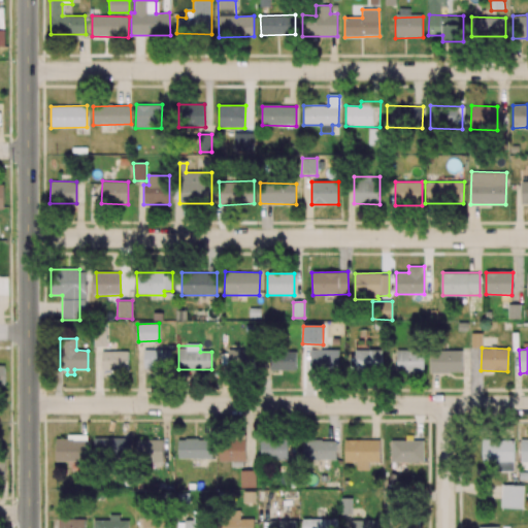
[(143,368),(170,369),(170,351),(143,350),(143,368)]
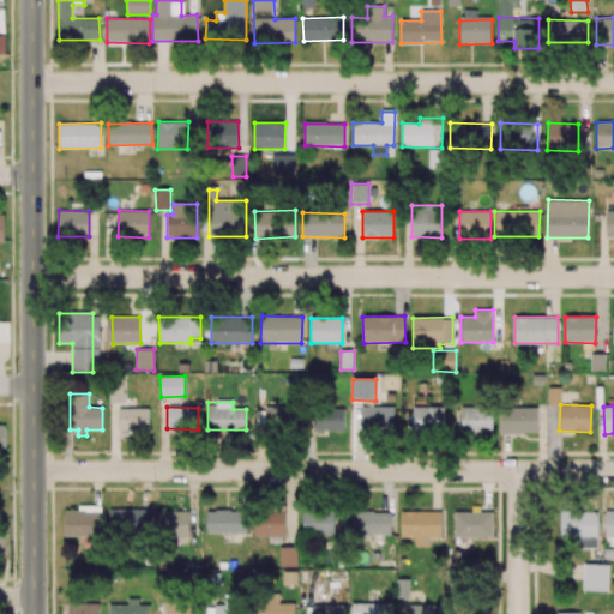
[(294,429),(294,407),(264,407),(264,429),(294,429)]
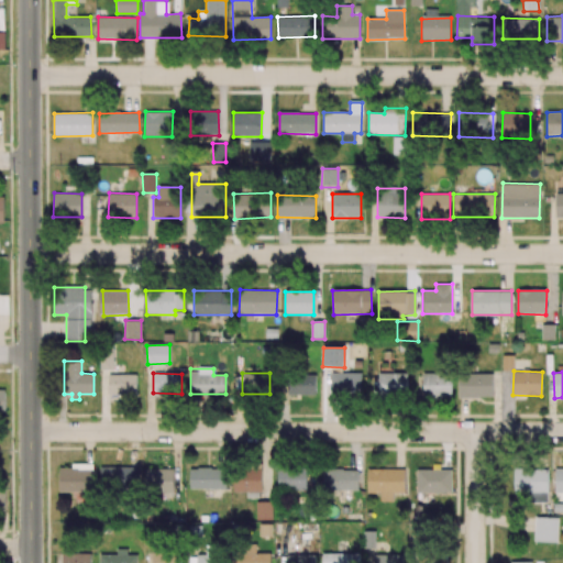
[(361,395),(362,373),(331,373),(331,395),(361,395)]
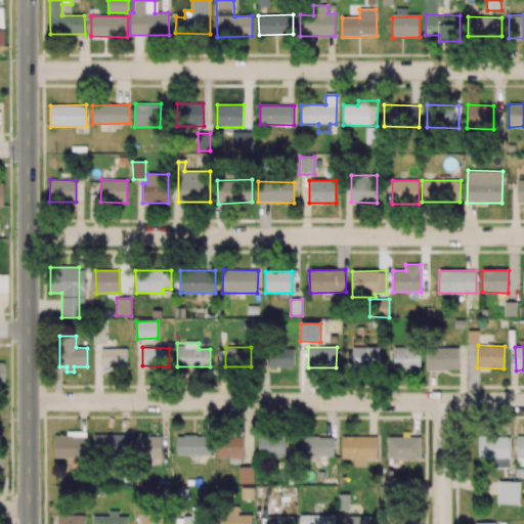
[(380,368),(379,347),(352,347),(353,369),(380,368)]
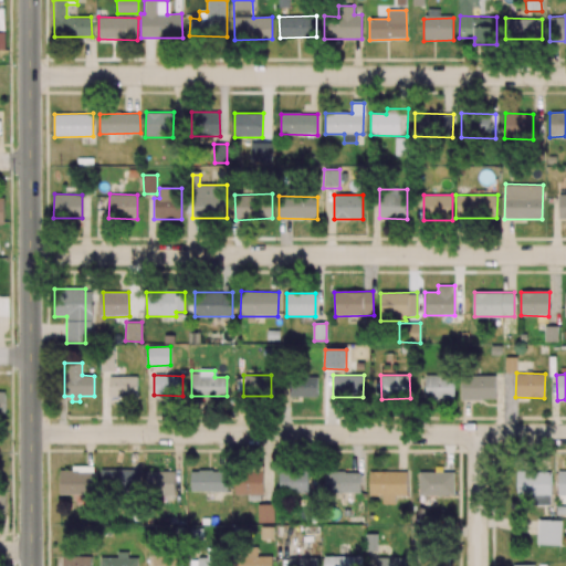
[(425,398),(453,399),(454,376),(426,375),(425,398)]
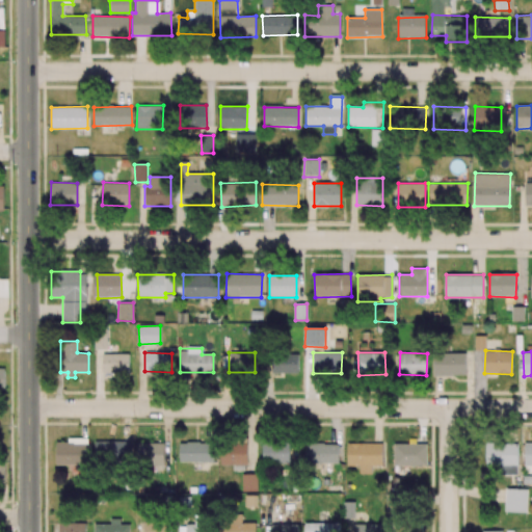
[(271,354),(272,373),(298,373),(298,353),(271,354)]
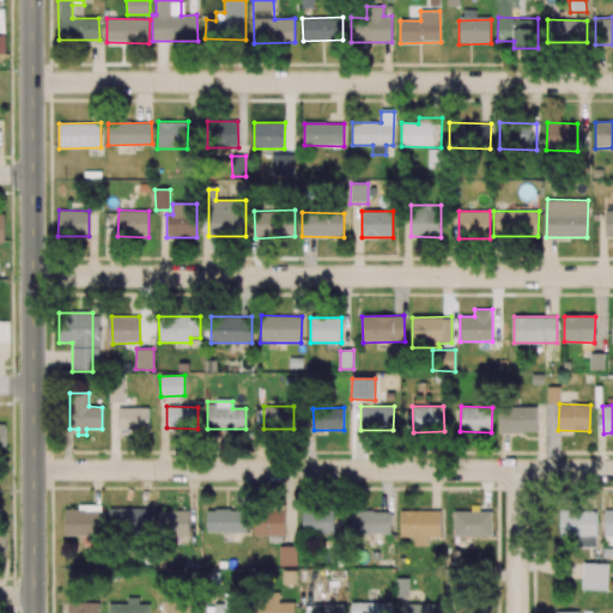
[(499,432),(535,434),(536,407),(499,407),(499,432)]
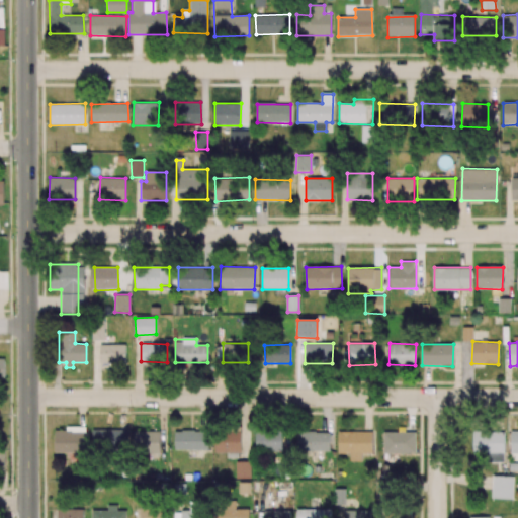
[(125,345),(99,345),(99,362),(125,362),(125,345)]
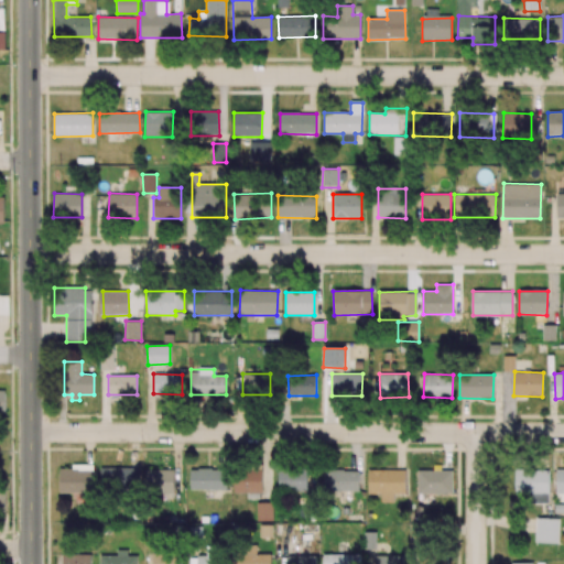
[(58,468),(58,494),(93,494),(93,465),(73,465),(73,468),(58,468)]
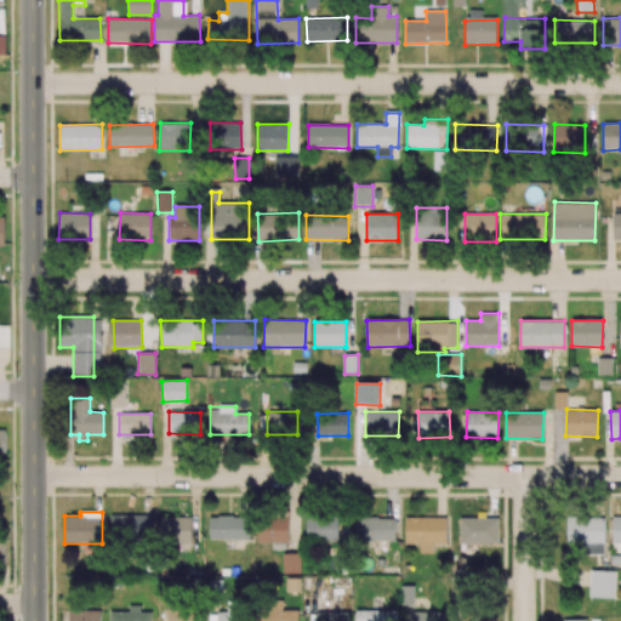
[(153,516),(110,514),(110,539),(152,540),(153,516)]
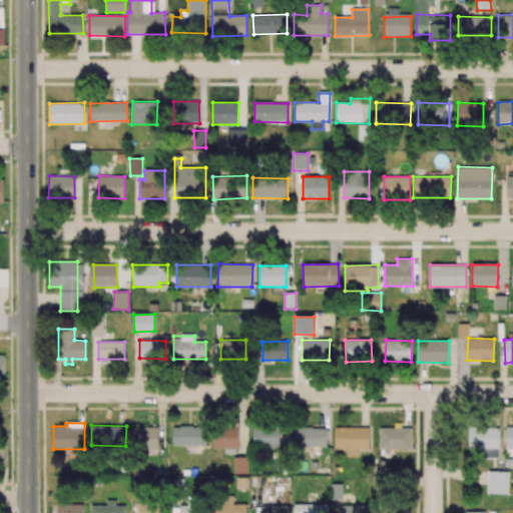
[(173,446),(206,445),(206,426),(172,427),(173,446)]
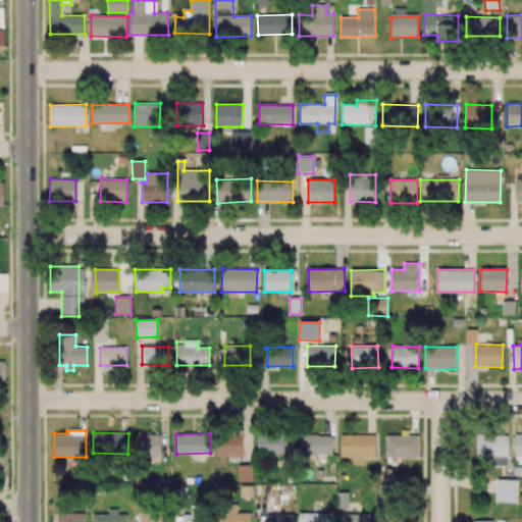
[(161,457),(161,434),(135,434),(135,457),(161,457)]
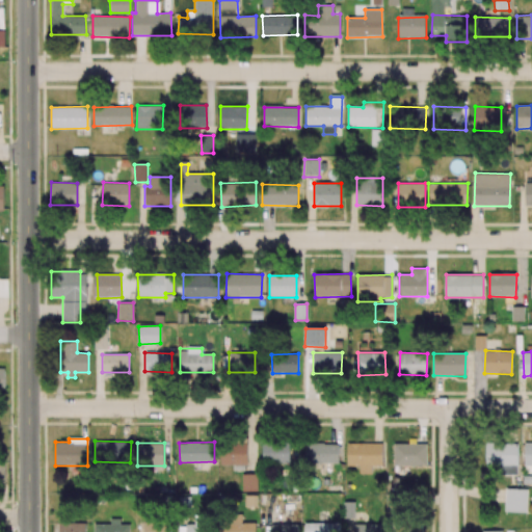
[(220,466),(233,466),(233,471),(246,471),(246,443),(220,443),(220,466)]
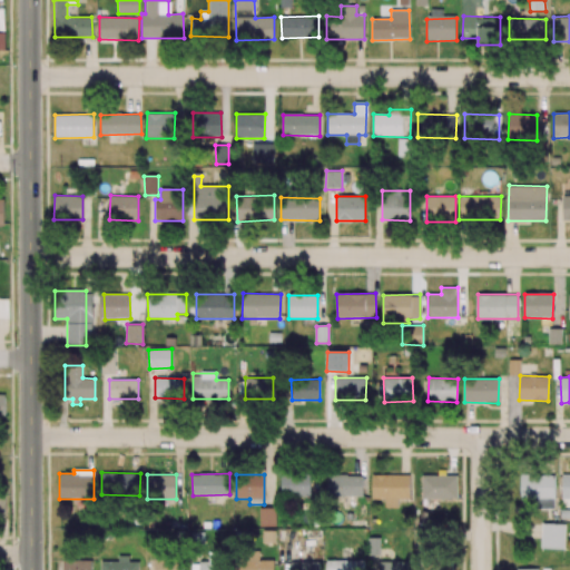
[(363,474),(326,475),(326,497),(363,495),(363,474)]
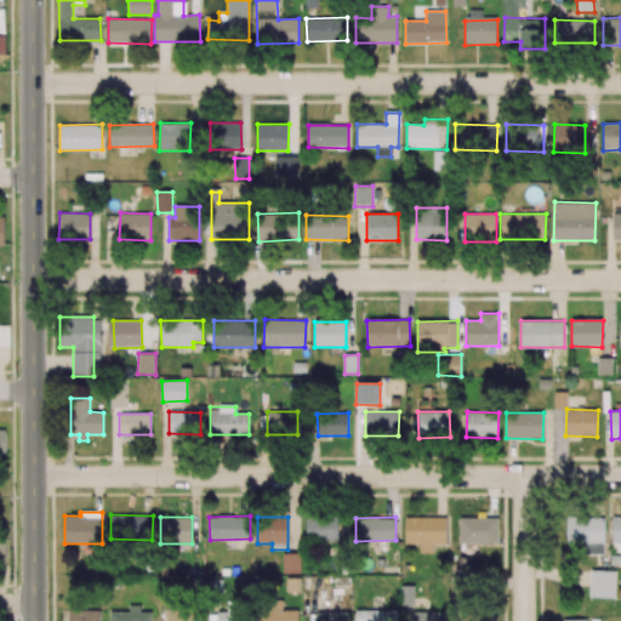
[(405,545),(420,545),(419,553),(433,553),(433,543),(446,545),(446,518),(405,517),(405,545)]
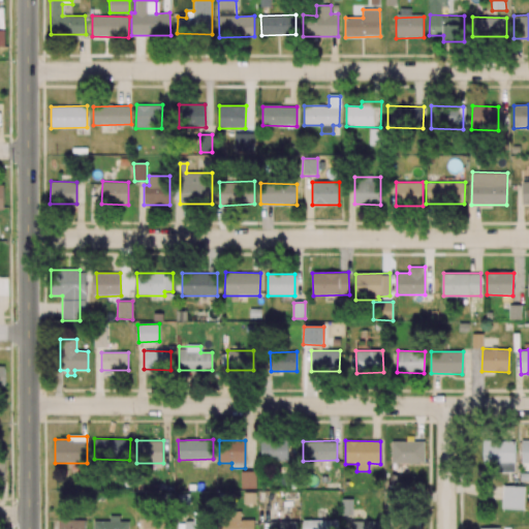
[(515,441),(484,440),(483,466),(496,466),(496,472),(515,472),(515,441)]
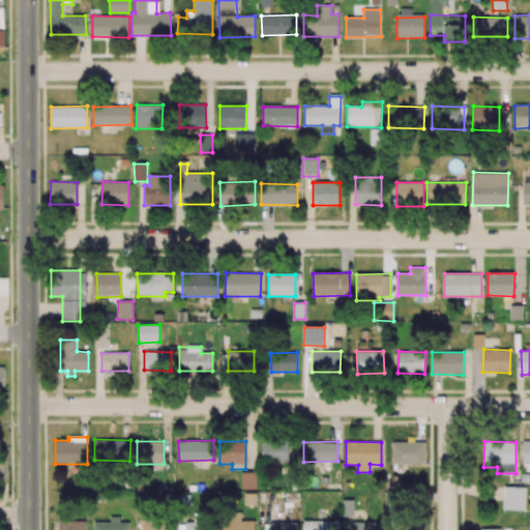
[(261,461),(289,462),(289,442),(262,442),(261,461)]
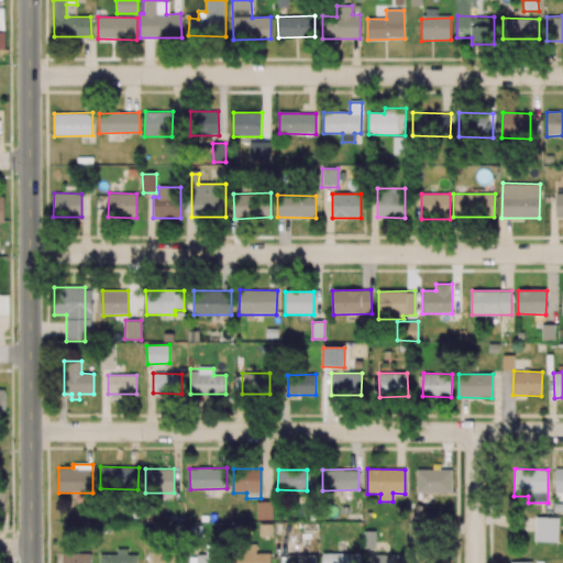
[(452,493),(452,470),(417,470),(417,493),(452,493)]
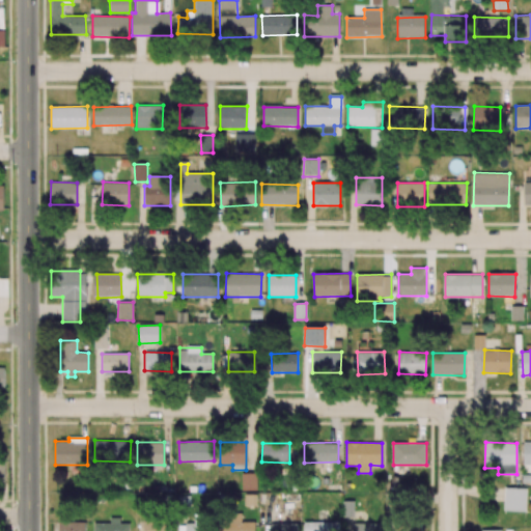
[(257,490),(257,473),(242,473),(242,490),(257,490)]
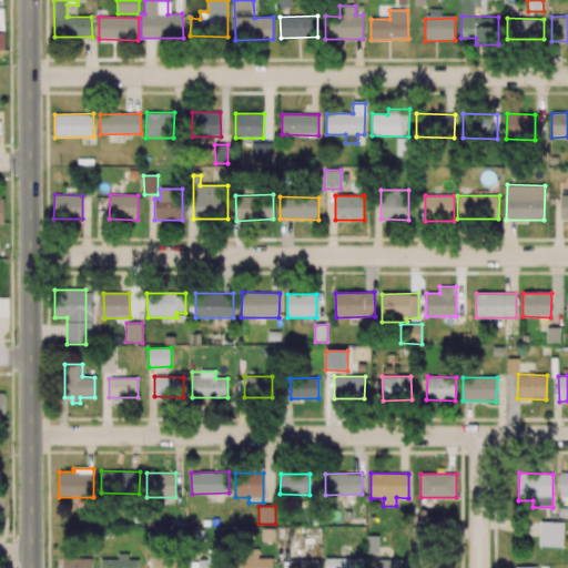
[(563,548),(564,523),(540,521),(539,547),(563,548)]
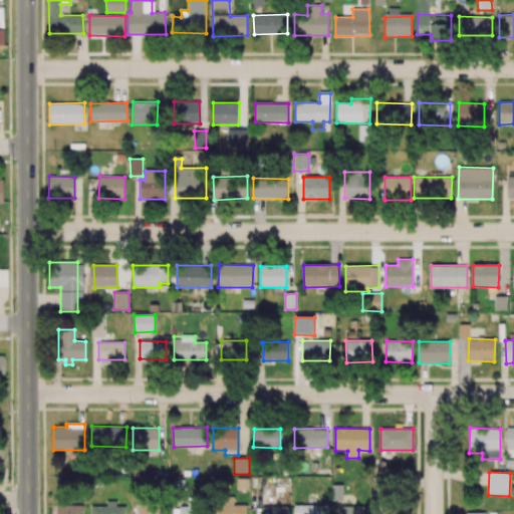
[(332,500),(342,501),(342,486),(332,485),(332,500)]
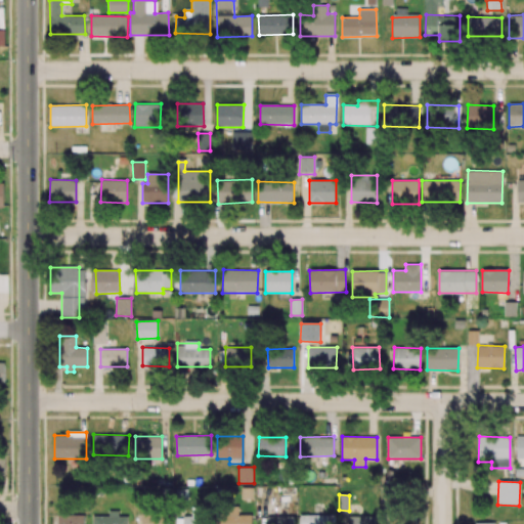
[(207,523),(208,509),(192,509),(192,518),(176,517),(176,523),(207,523)]
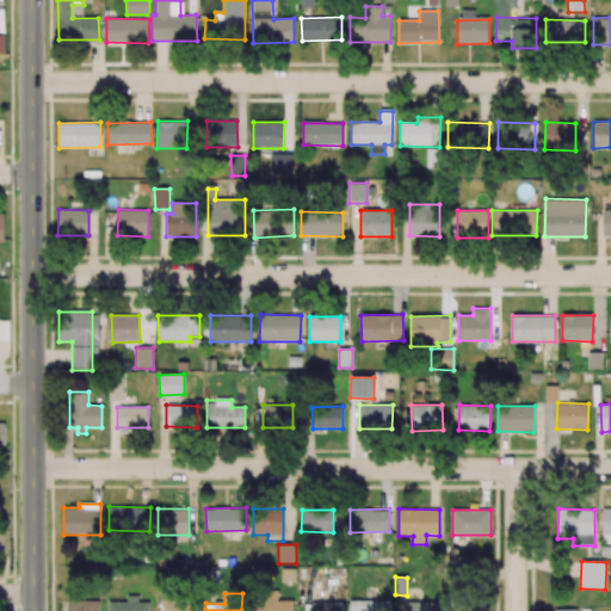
[(253,610),(292,610),(294,600),(278,600),(278,594),(253,594),(253,610)]
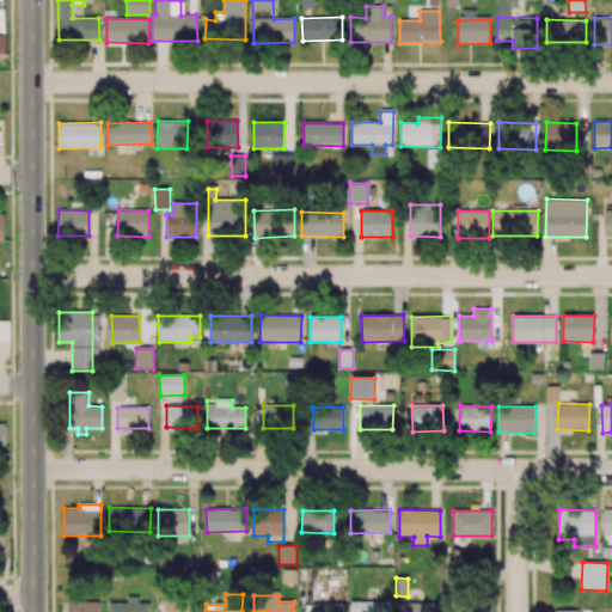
[(148,611),(150,604),(139,603),(139,597),(127,597),(127,604),(108,603),(106,611),(148,611)]
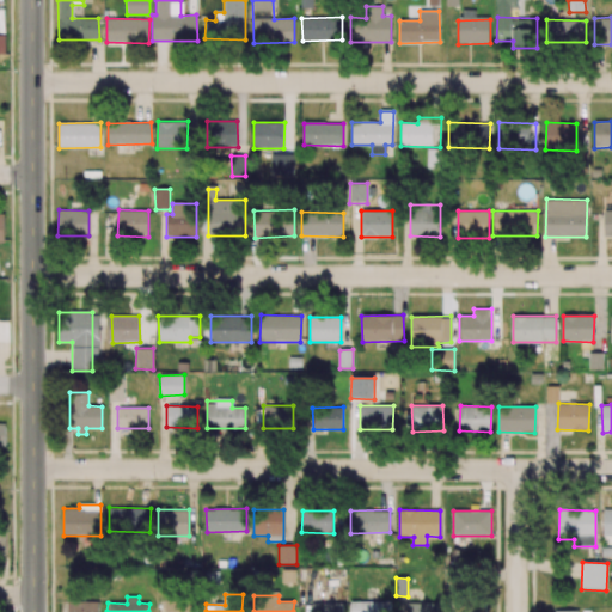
[(165,601),(165,611),(194,611),(194,600),(165,601)]
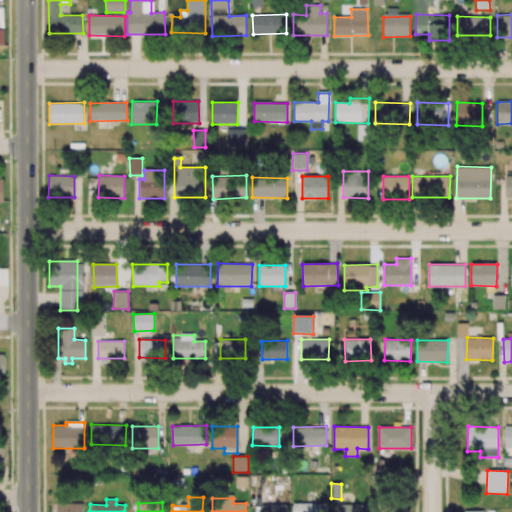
[(82,511),(83,503),(57,503),(56,511),(82,511)]
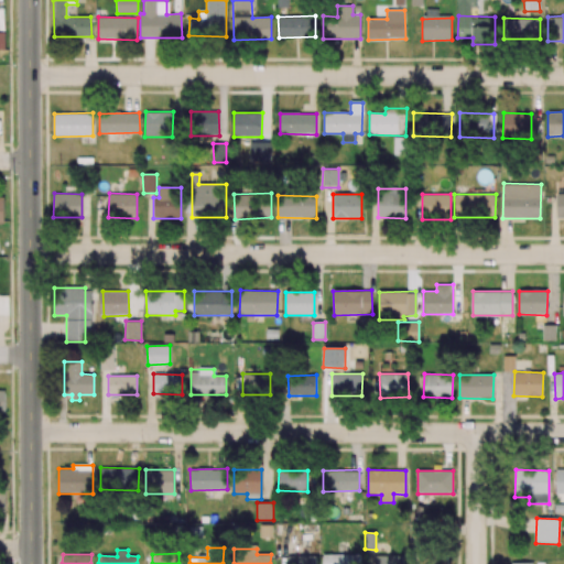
[(323,555),(323,563),(359,563),(360,554),(323,555)]
